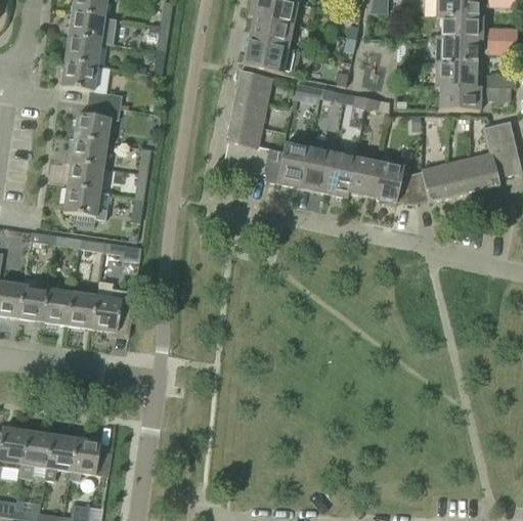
[(74,0),(73,11),(105,16),(107,0),(74,0)]
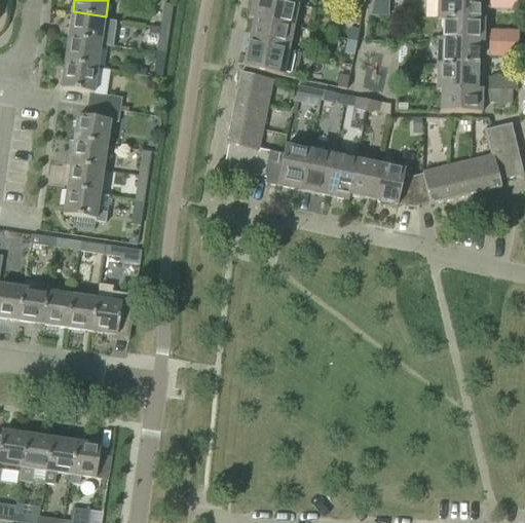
[(294,3),(278,0),(252,0),(250,13),(294,24),(299,2),(294,1),(294,3)]
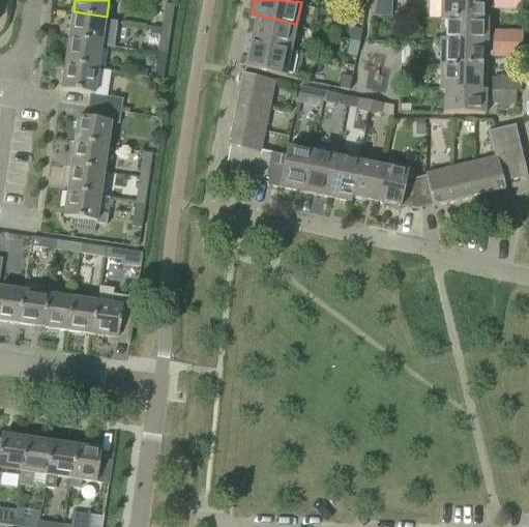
[(379,0),(379,10),(393,10),(394,0),(379,0)]
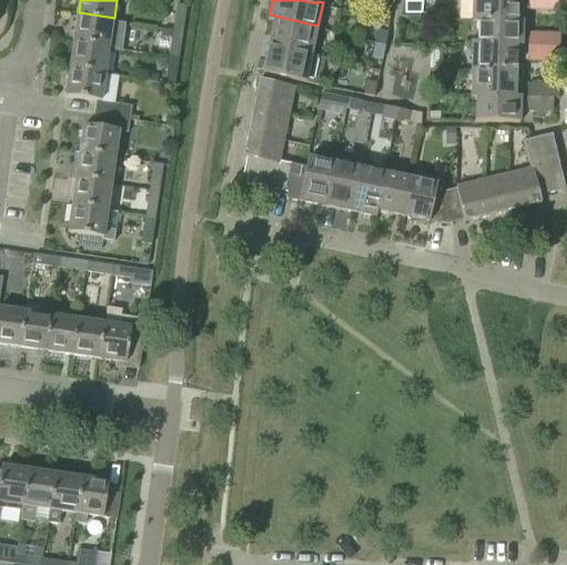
[(473,0),(473,19),(478,20),(478,18),(517,19),(517,18),(518,2),(529,2),(529,7),(562,7),(560,0),(473,0)]
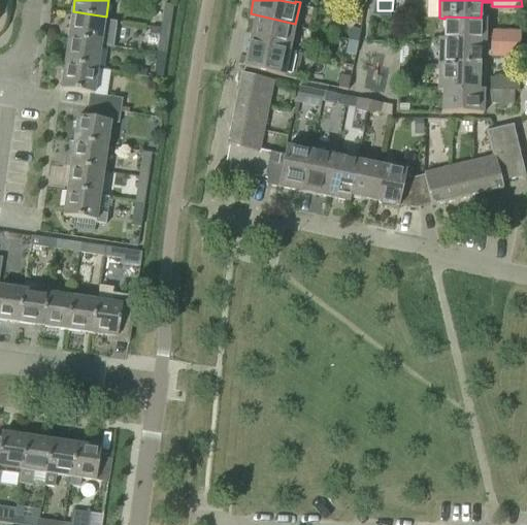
[(162,25),(171,26),(174,3),(165,1),(162,25)]
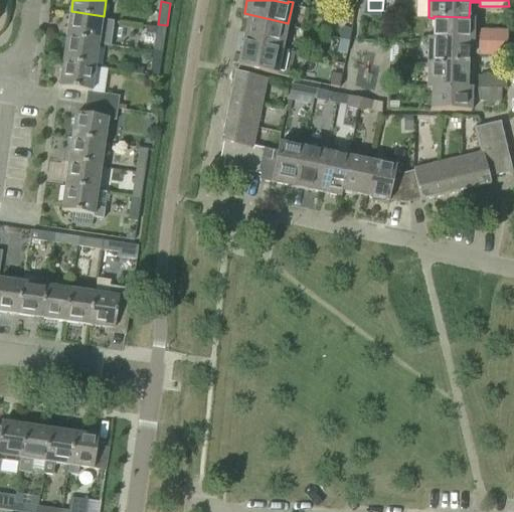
[(71,11),(67,36),(100,40),(100,41),(111,43),(115,19),(103,18),(104,16),(71,11)]
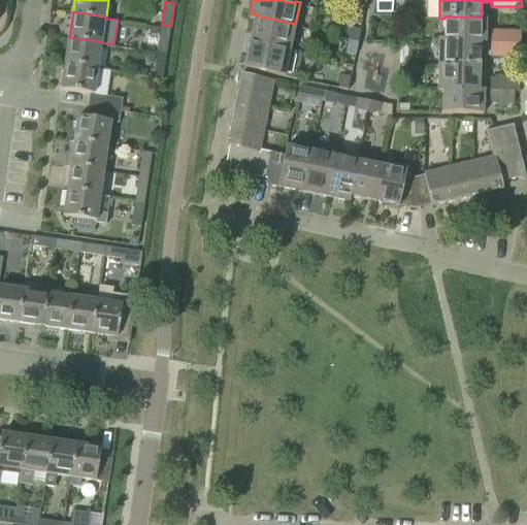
[(295,24),(251,13),(250,17),(255,18),(250,39),(290,48),(295,24)]
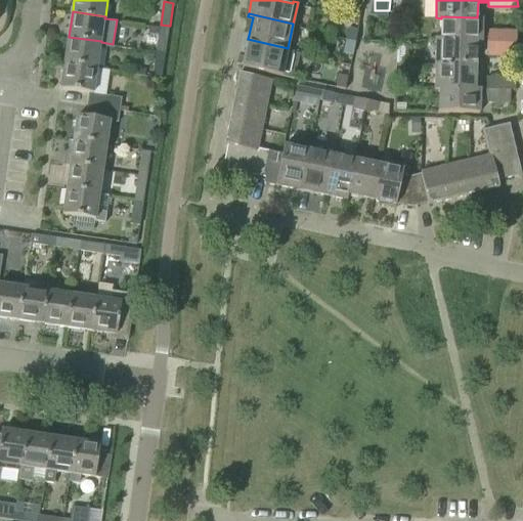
[(441,16),(441,18),(440,37),(440,38),(481,39),(481,40),(487,39),(487,40),(517,41),(517,29),(487,28),(487,30),(482,30),(482,16),(477,16),(477,17),(441,16)]
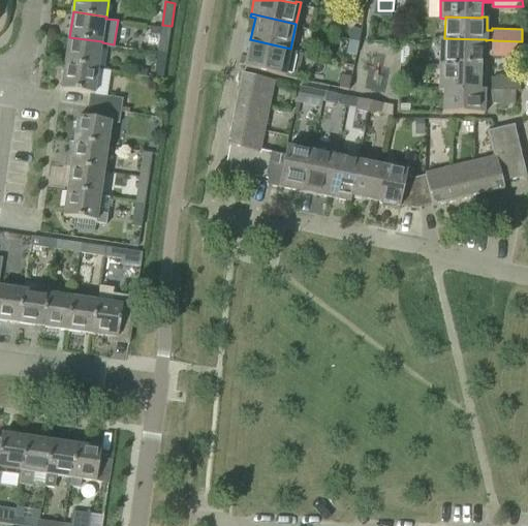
[(162,25),(162,26),(151,25),(150,32),(161,33),(158,50),(167,51),(172,26),(162,25)]
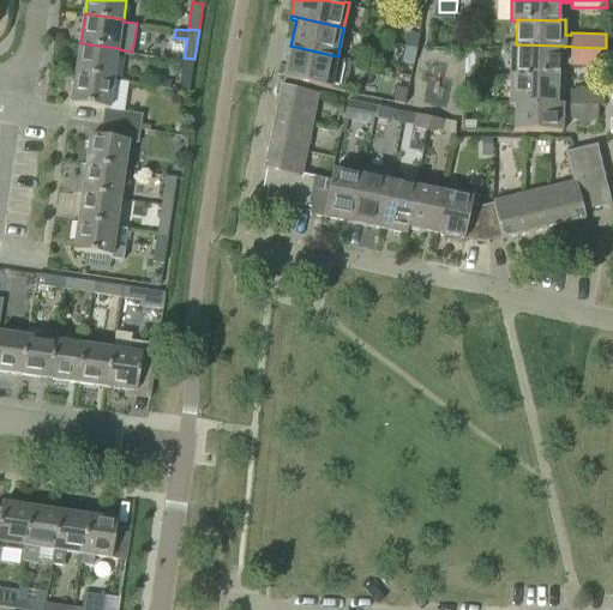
[(407,40),(407,44),(416,46),(420,32),(409,30),(407,40)]
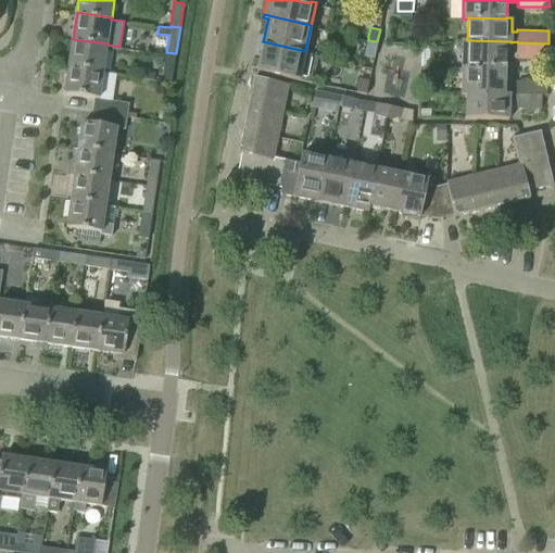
[(108,44),(73,39),(70,64),(104,68),(108,45),(108,44)]
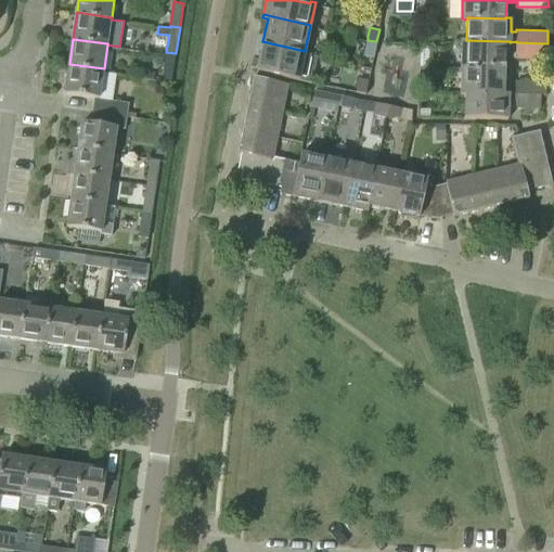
[(462,39),(461,65),(504,66),(504,55),(516,56),(546,56),(548,43),(516,42),(516,41),(510,42),(510,41),(466,40),(466,39),(462,39)]
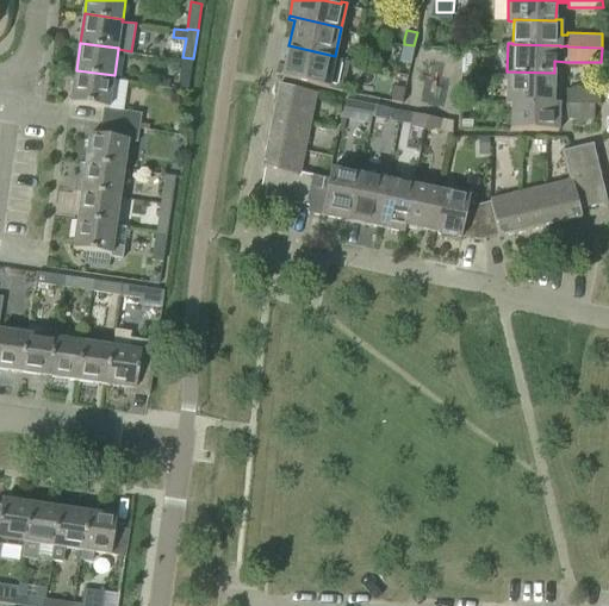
[(414,45),(404,44),(401,60),(410,62),(414,45)]
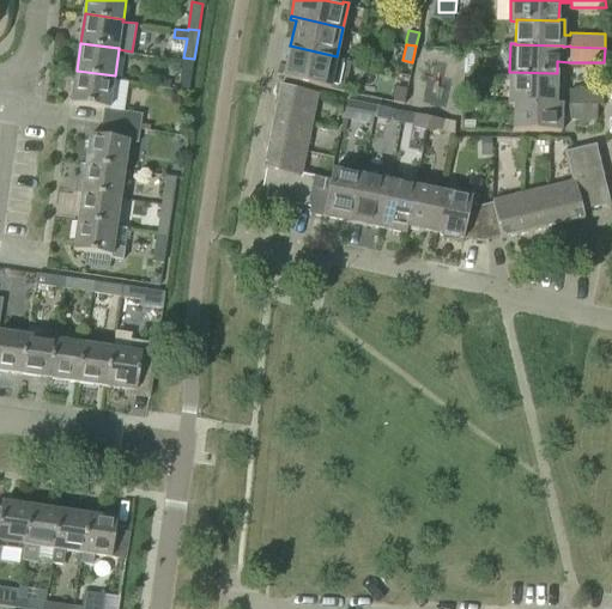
[(337,56),(290,46),(284,77),(345,89),(351,60),(337,56)]
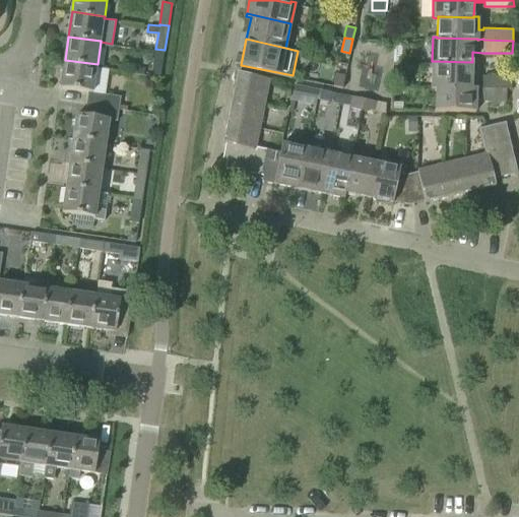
[(165,50),(155,49),(152,74),(160,75),(165,50)]
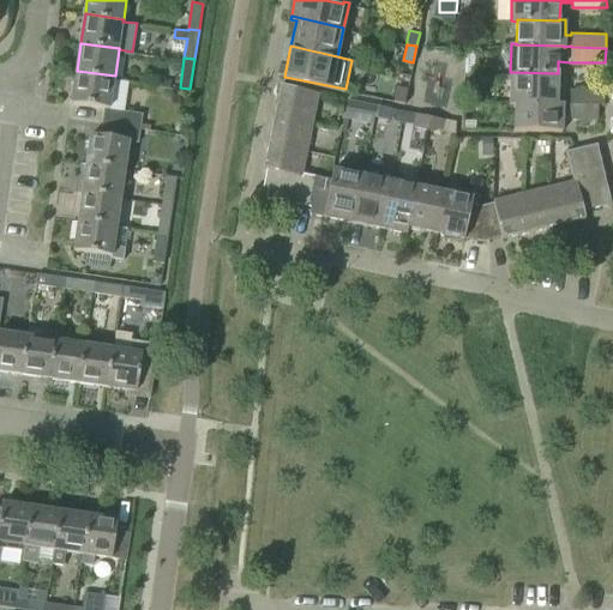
[(115,76),(77,71),(72,101),(106,106),(103,120),(142,126),(144,112),(110,107),(115,76)]
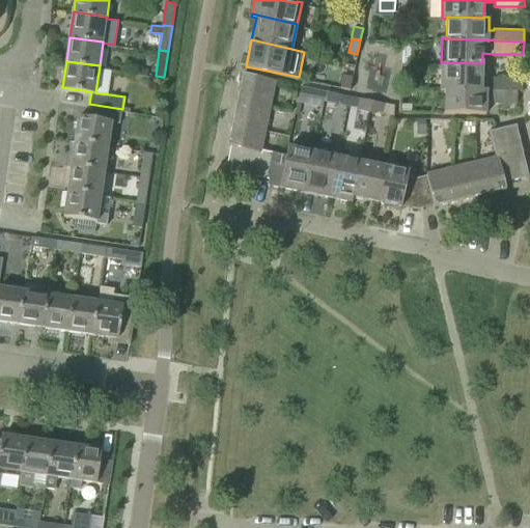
[(482,63),(441,62),(440,89),(445,89),(481,90),(481,88),(482,63)]
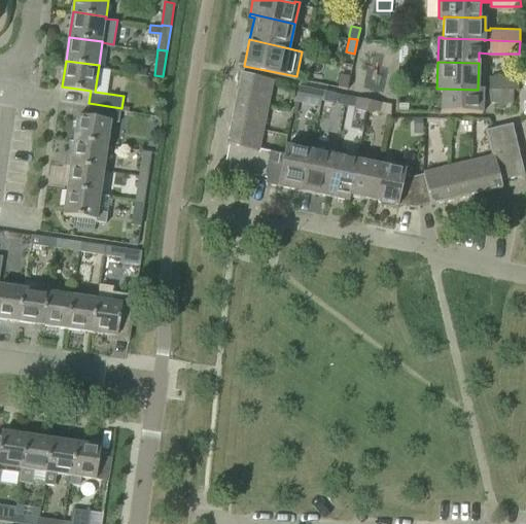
[(241,71),(236,95),(269,102),(274,78),(241,71)]
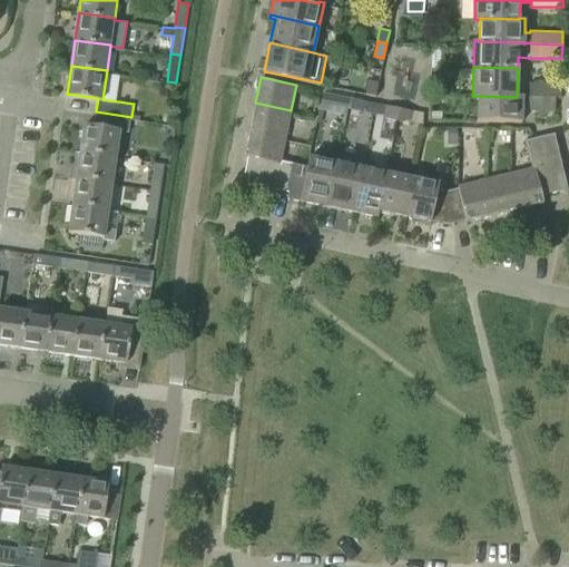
[(369,79),(366,94),(378,96),(380,80),(369,79)]
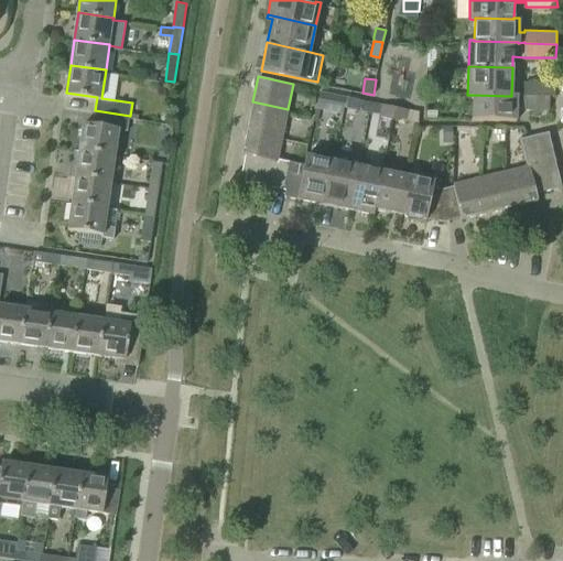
[(555,82),(534,81),(523,81),(523,94),(550,95),(555,95),(555,82)]
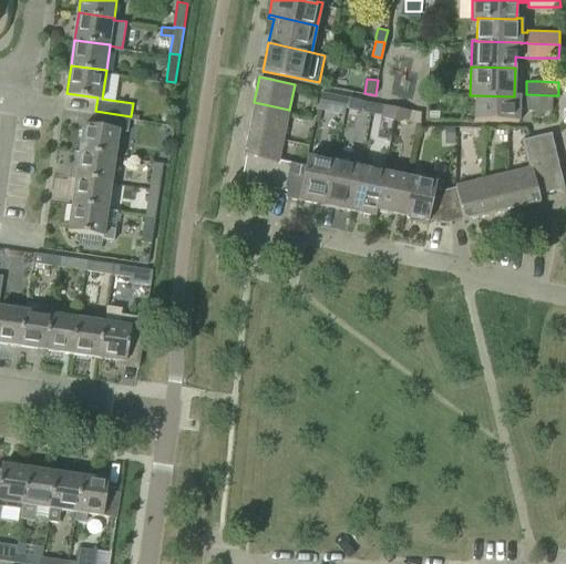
[(345,113),(348,95),(322,90),(318,108),(345,113)]
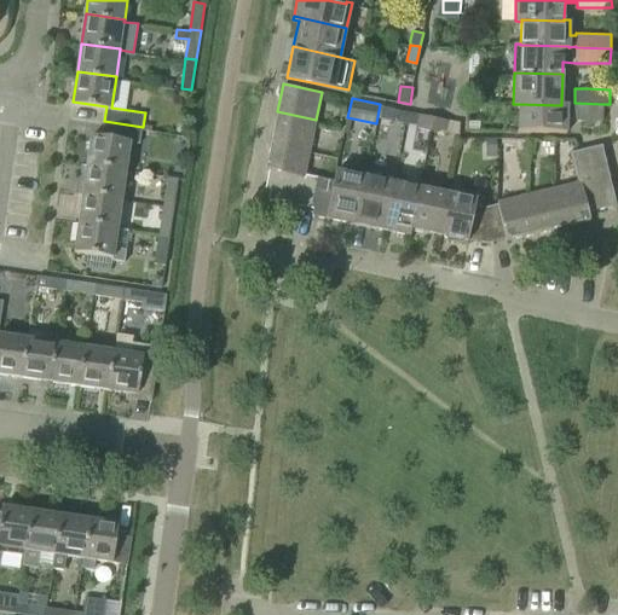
[(561,105),(519,104),(518,129),(567,131),(567,115),(575,116),(573,117),(602,119),(604,104),(575,103),(561,103),(561,105)]
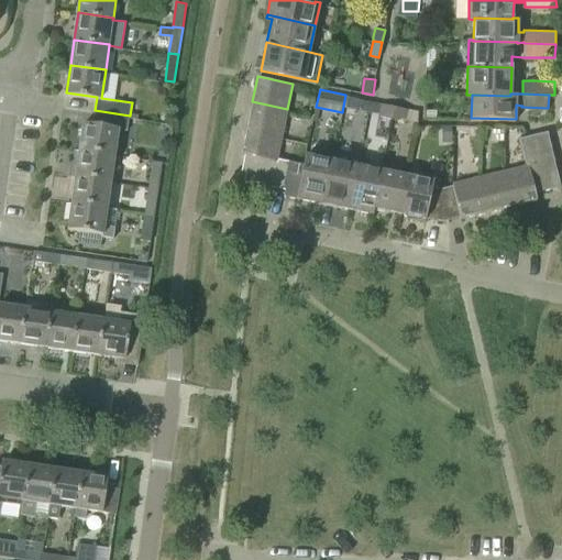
[(360,98),(346,95),(344,106),(359,109),(360,98)]
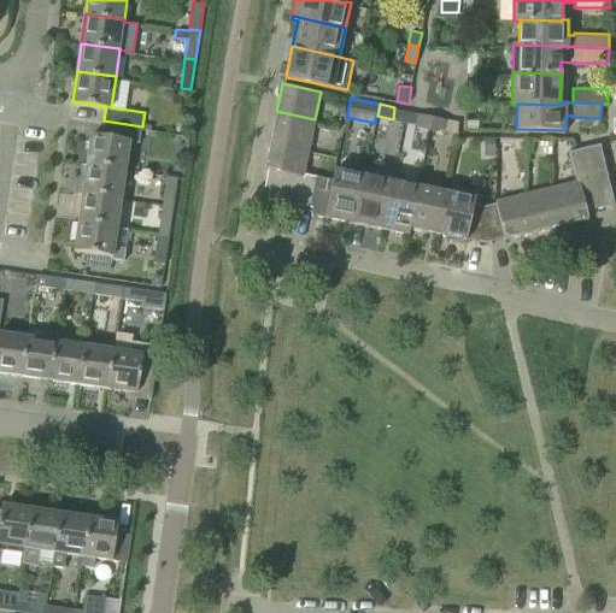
[(315,119),(276,111),(270,139),(310,147),(315,119)]
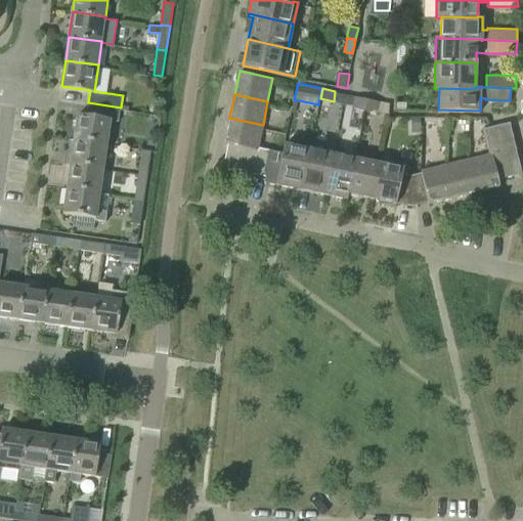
[(364,107),(366,98),(354,95),(352,105),(364,107)]
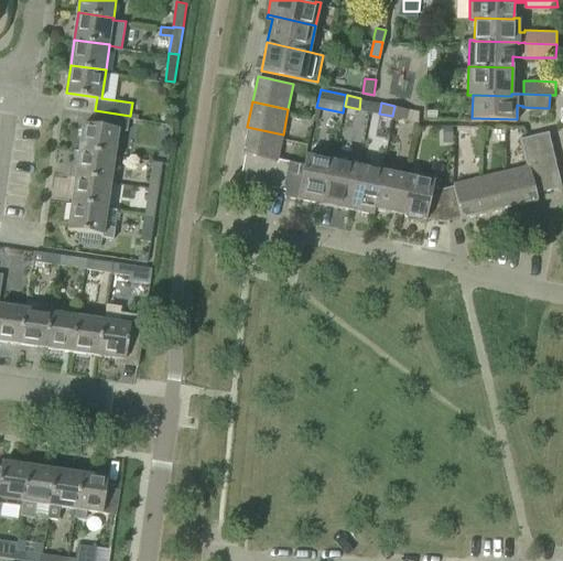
[(420,110),(394,106),(392,116),(418,121),(420,110)]
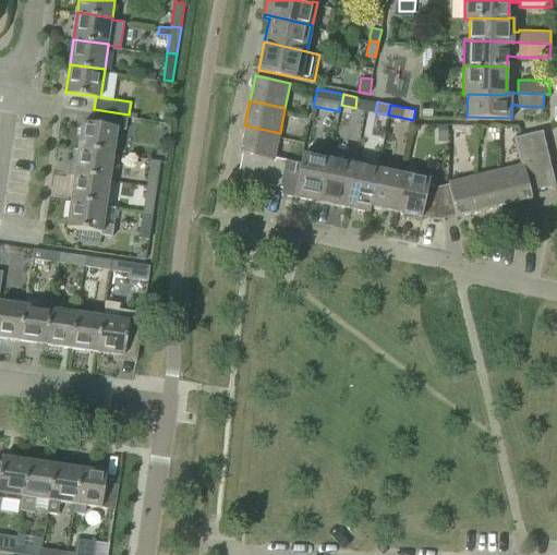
[(83,120),(80,147),(113,153),(118,127),(126,128),(129,115),(94,109),(93,122),(83,120)]
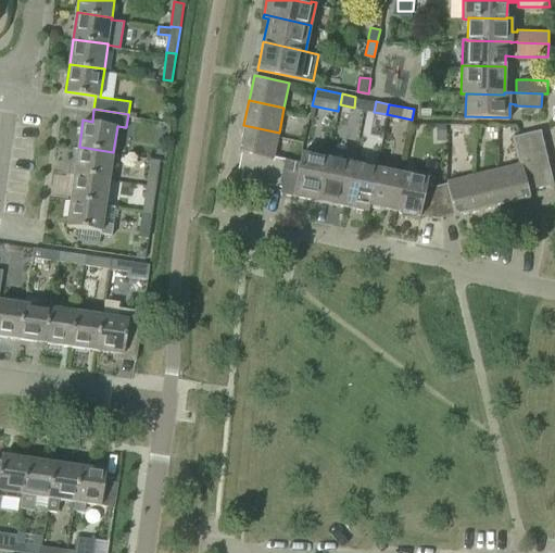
[(446,124),(437,124),(438,135),(446,135),(446,124)]
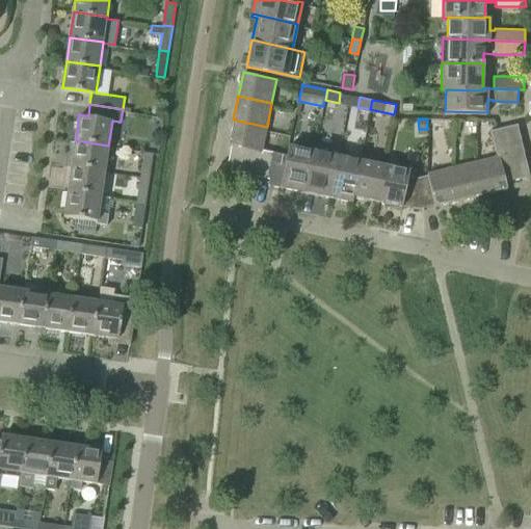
[(267,127),(233,120),(229,144),(236,146),(231,170),(269,178),(274,151),(263,149),(267,127)]
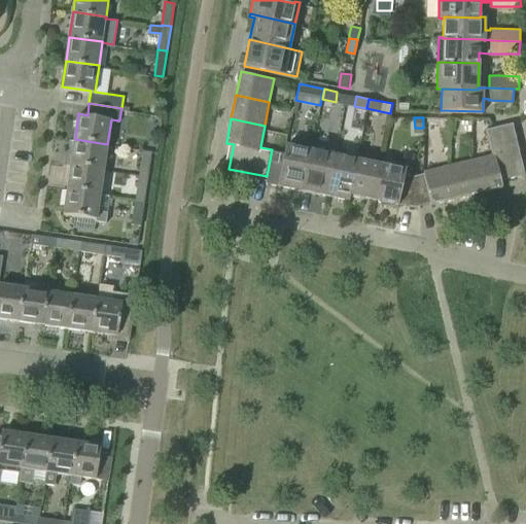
[(490,141),(516,135),(513,121),(487,129),(490,141)]
